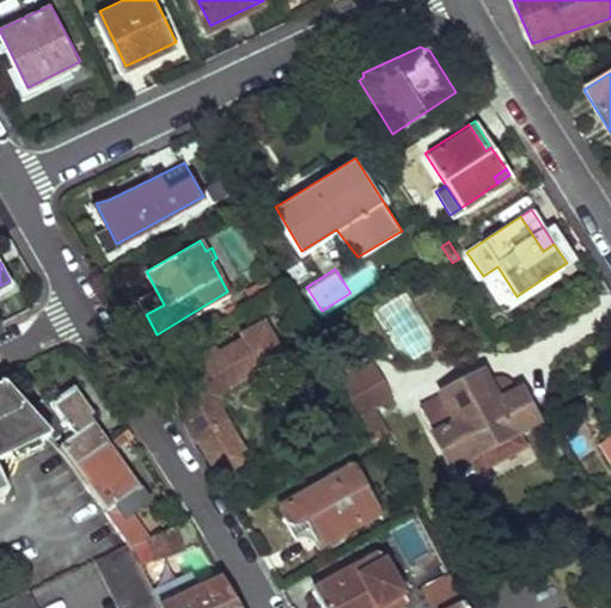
[(273,286),(267,276),(245,288),(251,299),(273,286)]
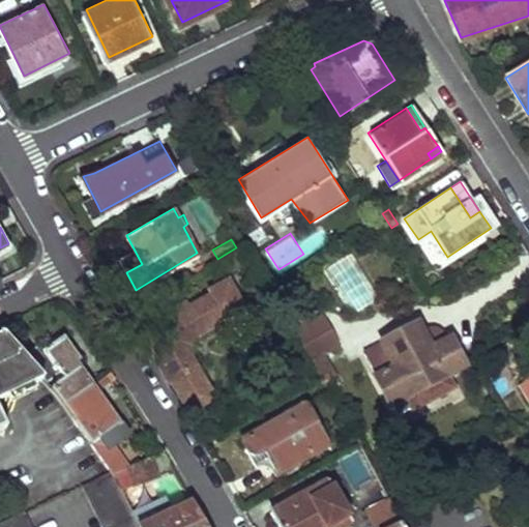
[(349,249),(323,264),(352,313),(378,297),(349,249)]
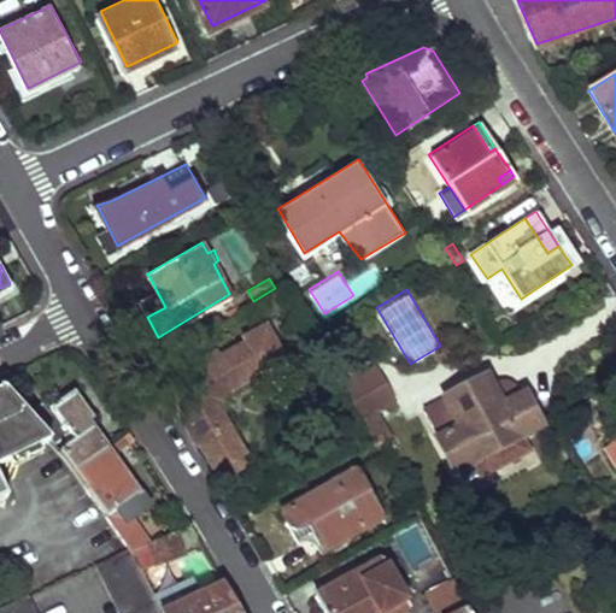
[(165,307),(157,292),(139,301),(147,317),(165,307)]
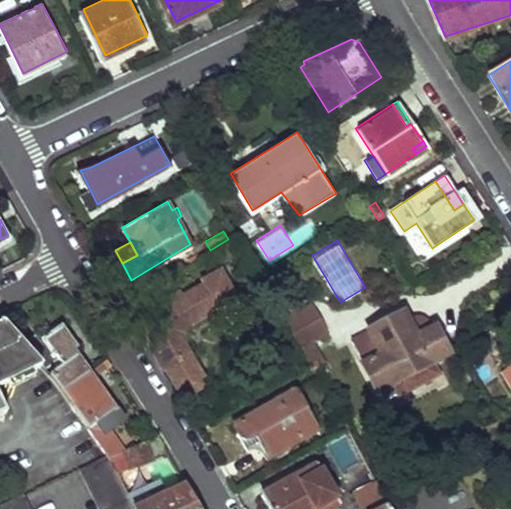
[(186,390),(191,391),(200,385),(200,381),(197,376),(201,374),(182,337),(187,334),(190,319),(237,292),(222,267),(203,277),(206,280),(183,293),(181,289),(167,297),(169,301),(145,316),(143,324),(153,339),(149,341),(164,367),(167,365),(179,387),(184,385),(186,390)]
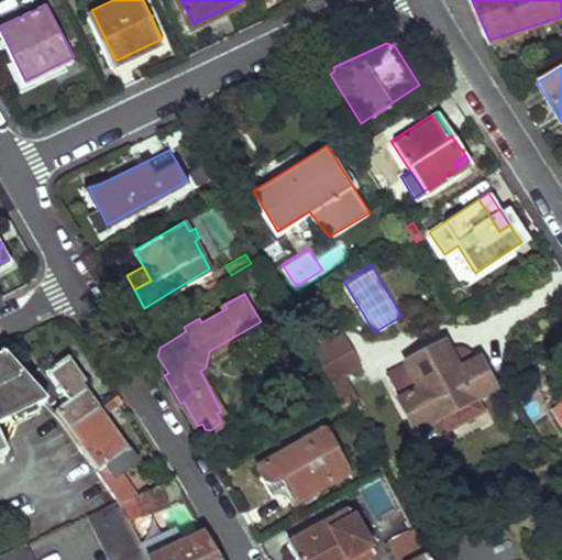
[(344,332),(310,348),(328,382),(361,365),(344,332)]
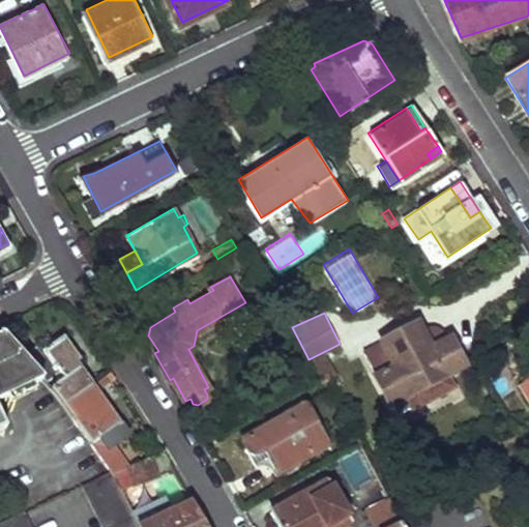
[(372,364),(390,400),(461,361),(447,338),(430,347),(416,322),(382,342),(390,355),(372,364)]
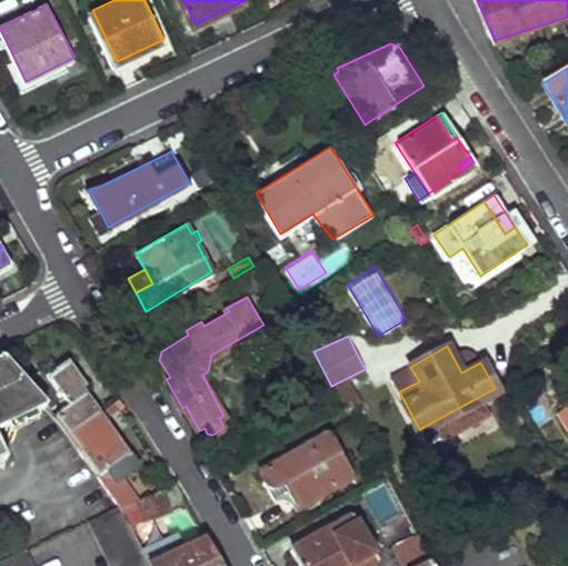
[(25,380),(0,355),(0,482),(18,474),(7,449),(61,424),(57,417),(50,408),(25,380)]
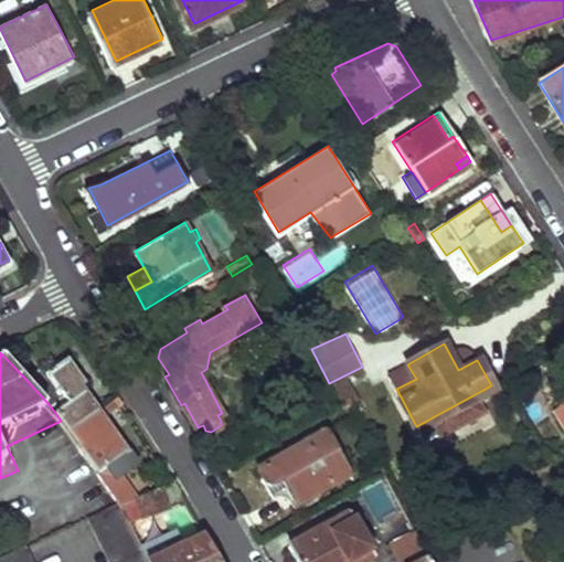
[(61,421),(67,427),(97,404),(78,380),(82,378),(66,359),(48,371),(43,364),(24,378),(50,405),(59,399),(64,407),(56,414),(61,421)]
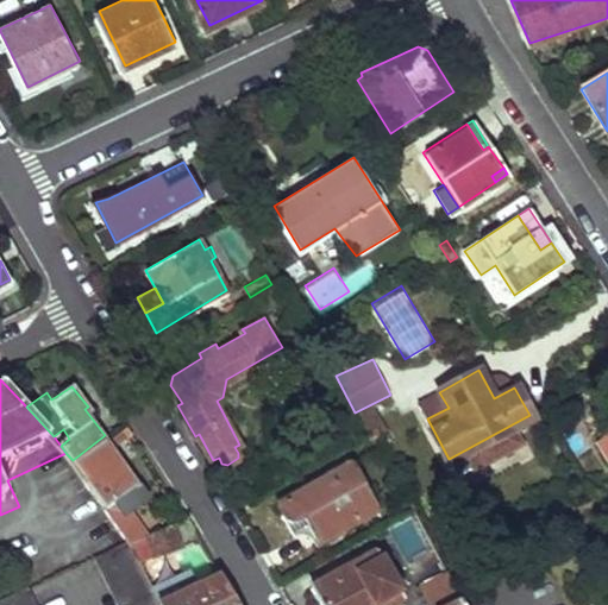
[(595,442),(607,464),(607,462),(607,403),(595,410),(601,422),(588,429),(595,442)]
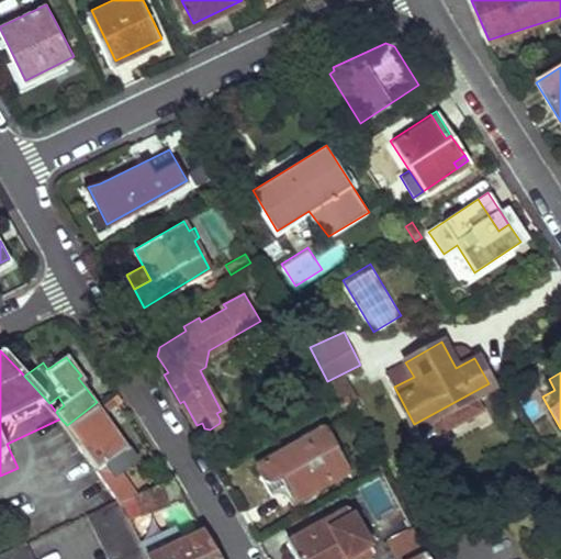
[(118,495),(130,490),(113,470),(131,455),(97,402),(67,425),(77,434),(116,494),(118,495)]
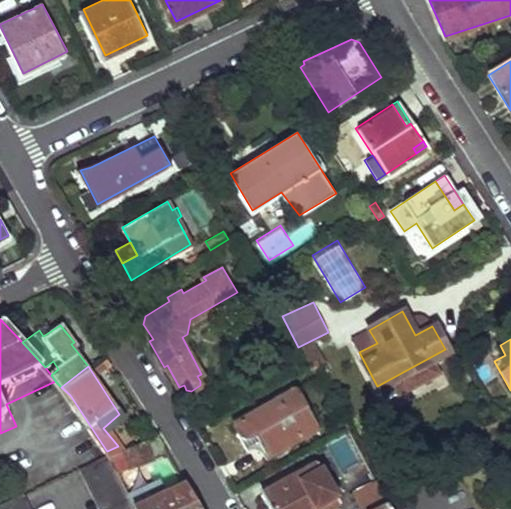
[(257,435),(269,456),(319,427),(296,386),(234,422),(239,433),(242,435),(246,436),(249,436),(257,435)]
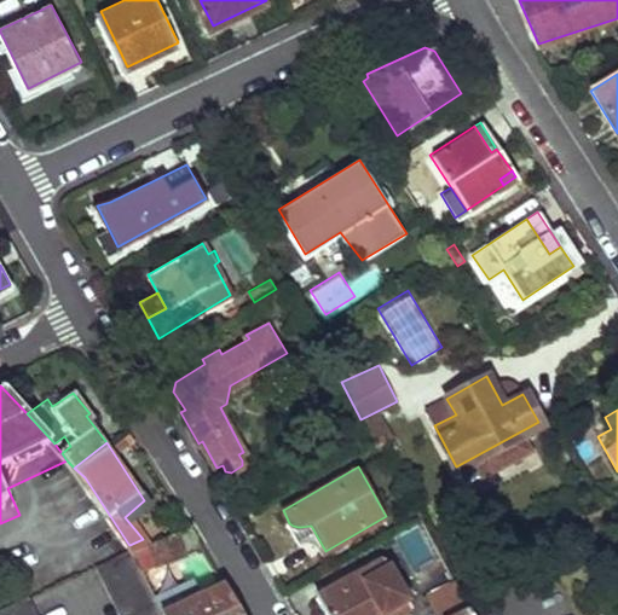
[(130,545),(139,563),(197,541),(188,524),(143,539),(130,545)]
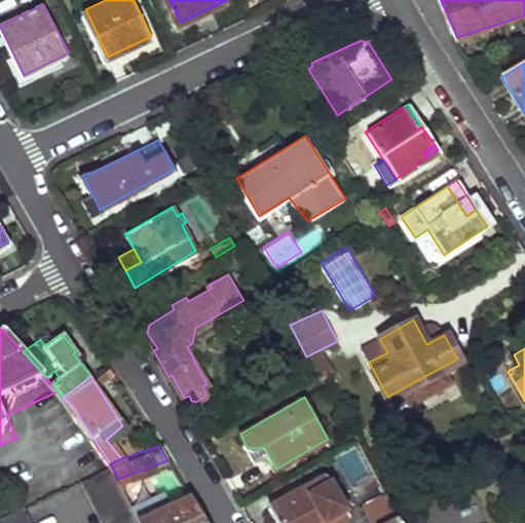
[(84,475),(107,522),(138,522),(137,519),(130,506),(118,479),(110,463),(109,462),(84,475)]
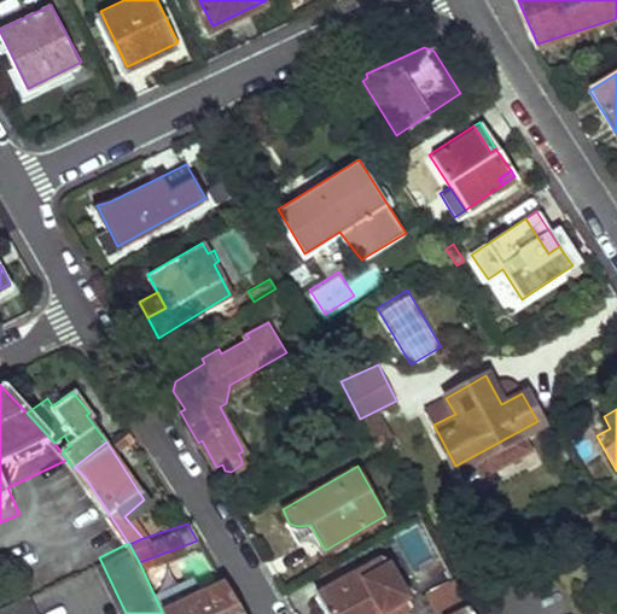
[(318,596),(327,613),(395,613),(412,606),(384,559),(318,596)]
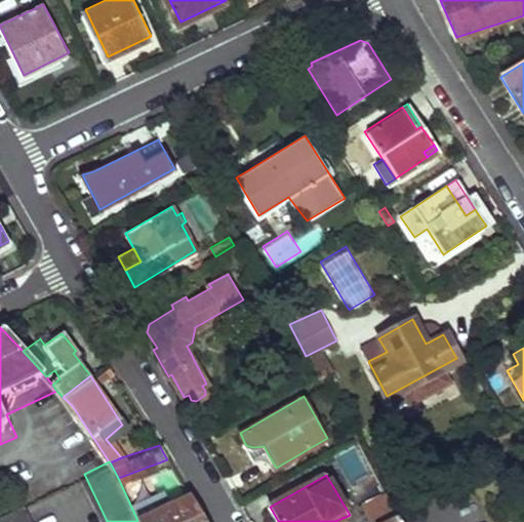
[(161,489),(130,505),(136,518),(137,521),(205,521),(188,494),(167,504),(161,489)]
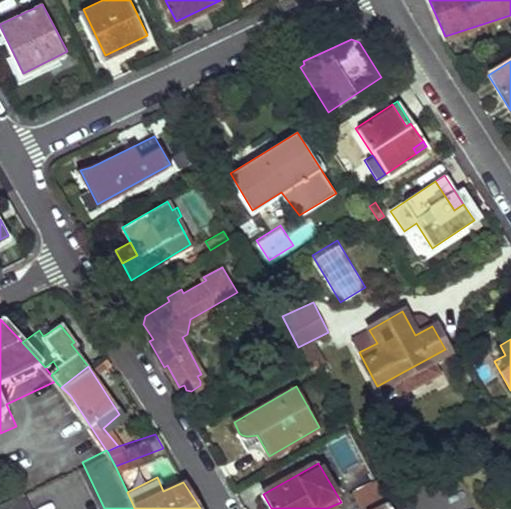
[(355,494),(362,508),(376,508),(388,504),(376,483),(355,494)]
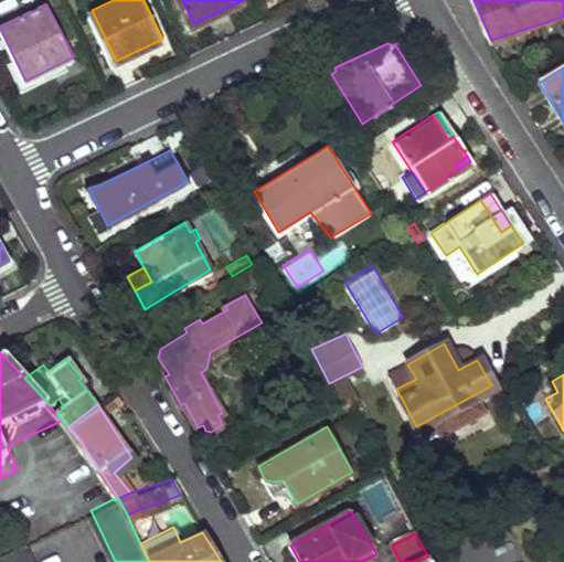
[(0,561),(33,561),(23,542),(0,554),(0,561)]
